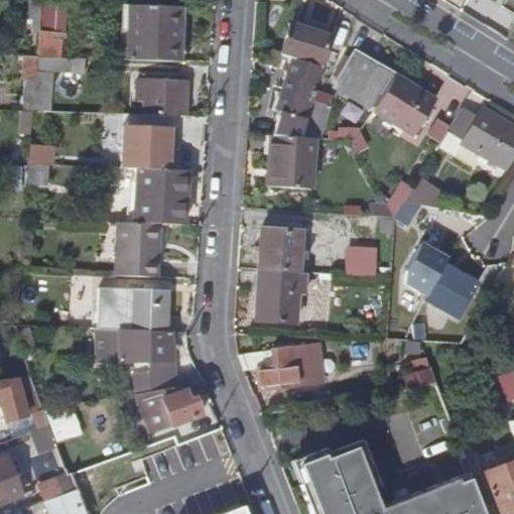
[(42,0),(33,0),(32,21),(40,21),(42,0)]
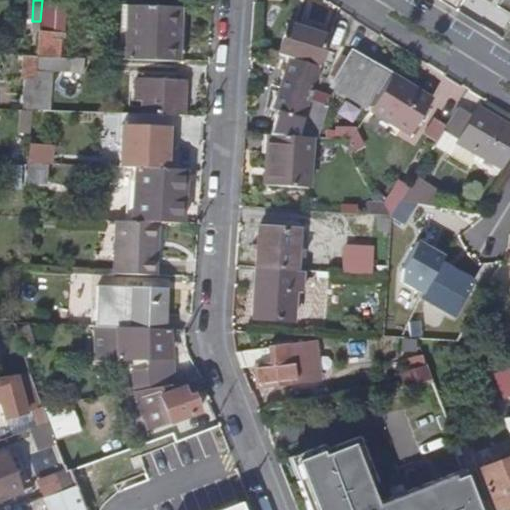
[(127,58),(178,60),(180,5),(130,3),(127,58)]
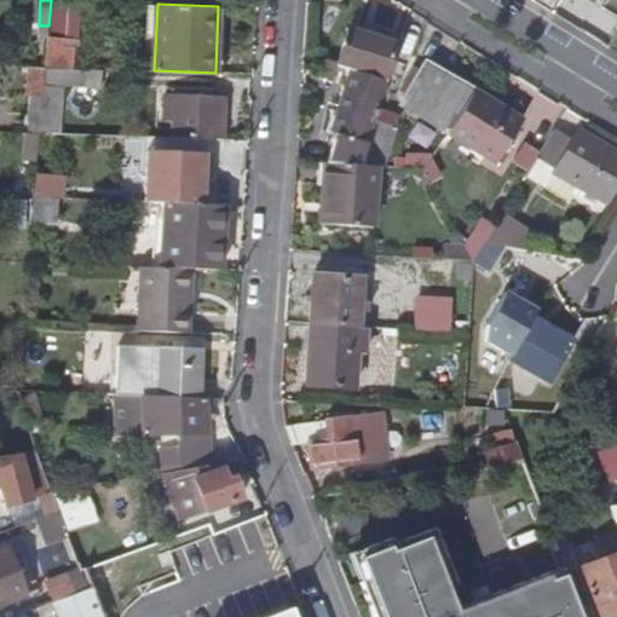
[(76,6),(58,5),(57,23),(75,24),(76,6)]
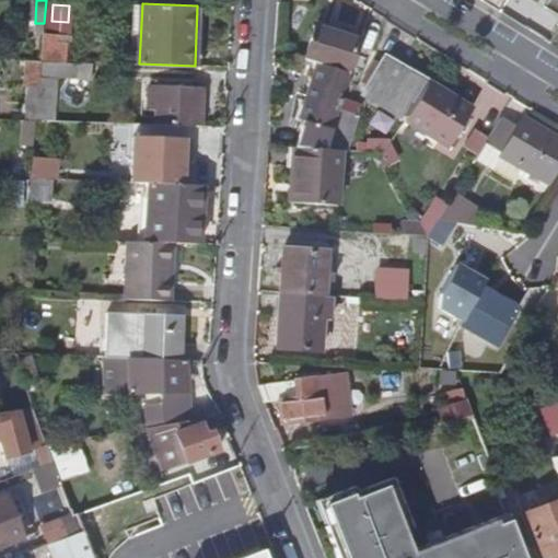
[(297,144),(328,147),(334,126),(343,96),(349,69),(360,36),(316,23),(306,58),(316,60),(300,118),(303,119),(297,144)]
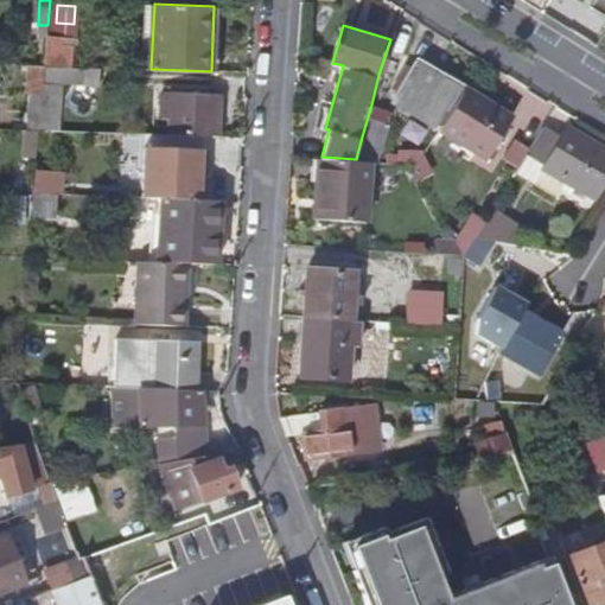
[(443,126),(466,86),(416,56),(396,88),(424,106),(420,112),(443,126)]
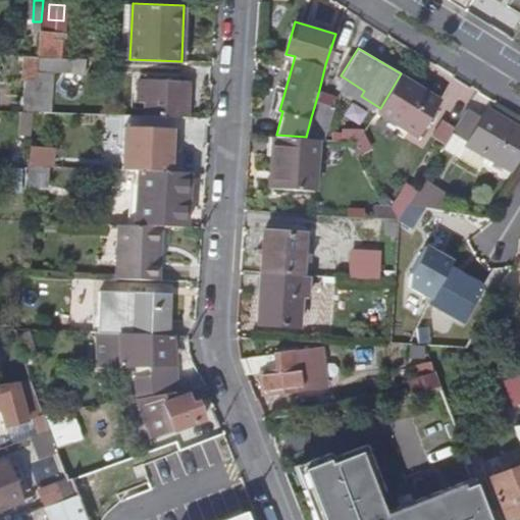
[(39,56),(29,56),(27,80),(37,80),(39,56)]
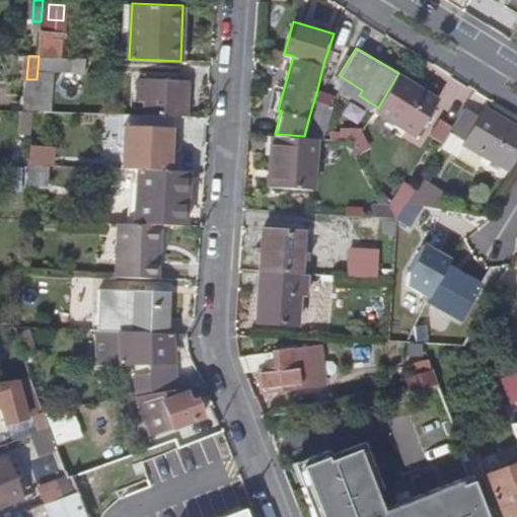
[(398,73),(378,107),(418,132),(439,98),(398,73)]
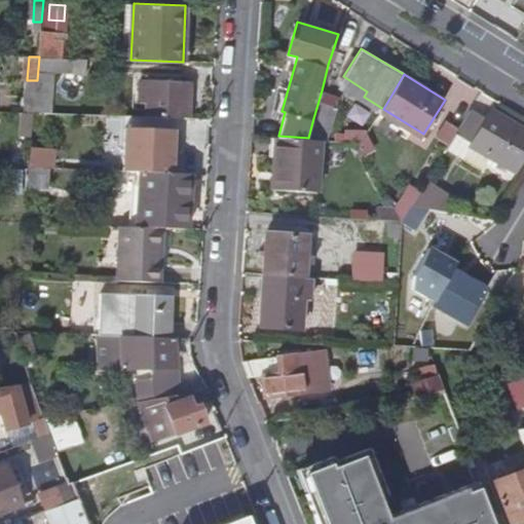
[(146,115),(189,117),(190,81),(147,80),(146,115)]
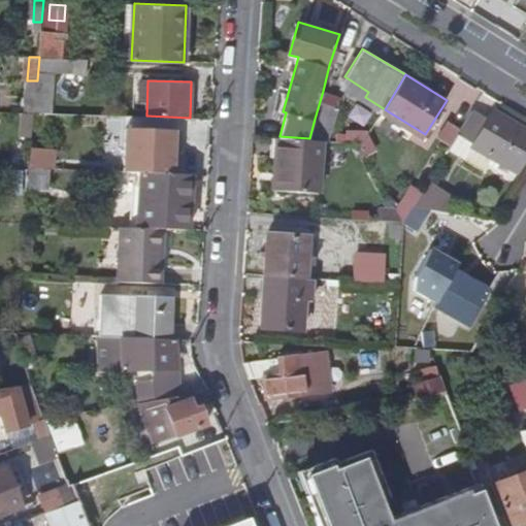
[(323,91),(315,119),(332,123),(339,96),(323,91)]
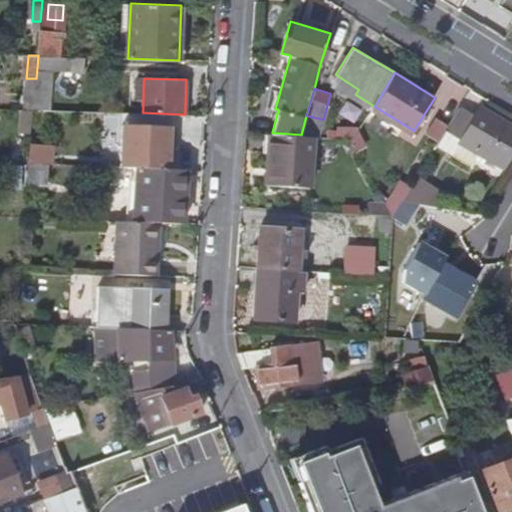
[(476,114),(460,105),(456,112),(446,129),(462,138),(453,153),(472,165),(481,150),(505,164),(511,153),(511,122),(483,104),(476,114)]
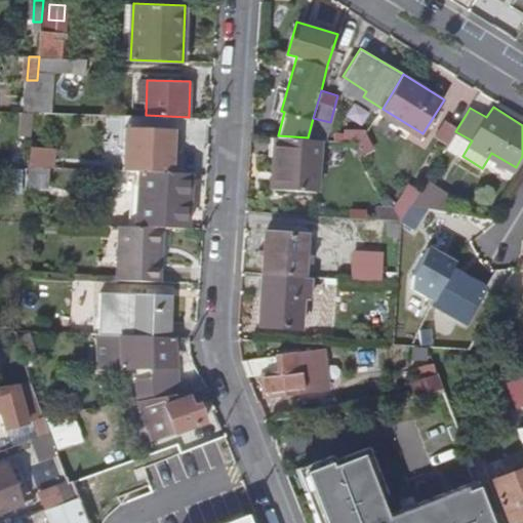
[(161,139),(160,168),(183,168),(183,160),(187,160),(188,121),(173,121),(172,139),(161,139)]
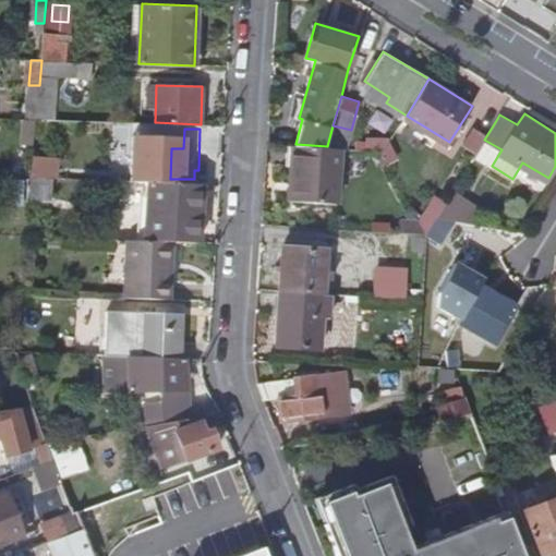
[(474,155),(492,166),(502,149),(484,140),(474,155)]
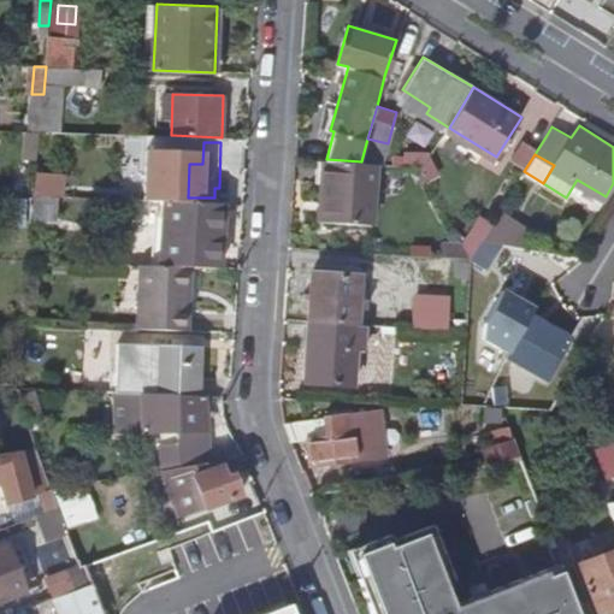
[(378,163),(361,161),(326,159),(325,159),(322,220),(375,224),(378,163)]
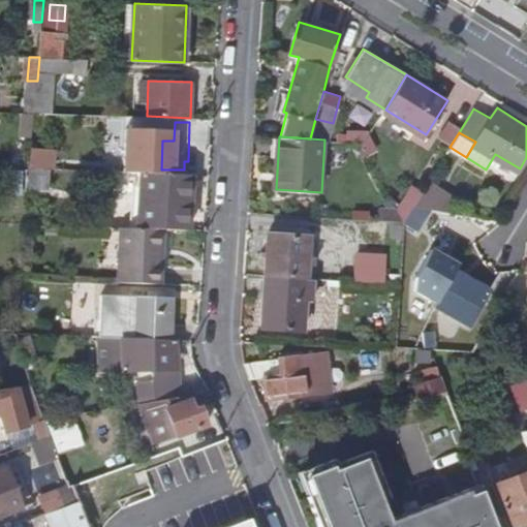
[(194,174),(143,172),(141,227),(162,228),(191,228),(194,174)]
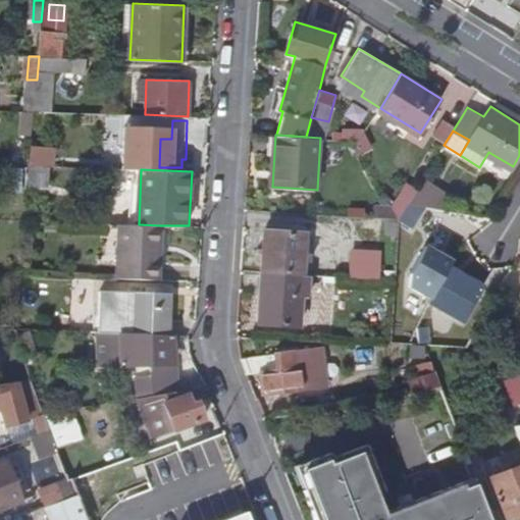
[(433,184),(424,176),(410,200),(431,203),(436,196),(429,191),(433,184)]
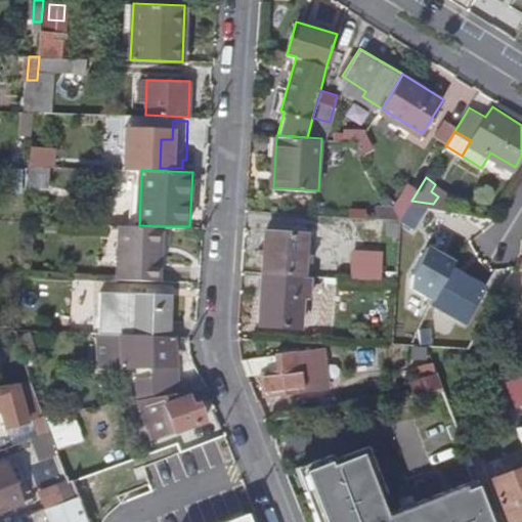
[(161,226),(139,225),(120,224),(119,278),(160,279),(161,226)]
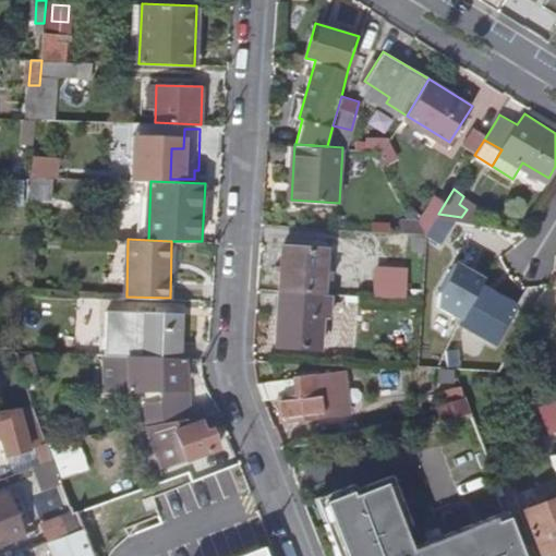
[(279,290),(324,293),(327,248),(282,245),(279,290)]
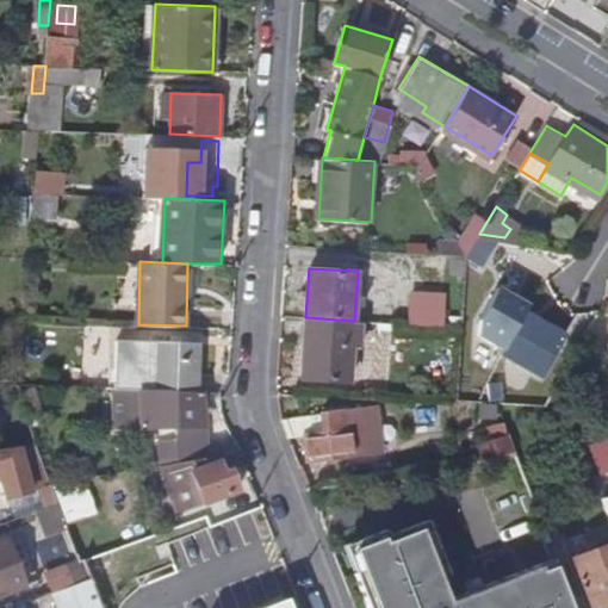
[(448,328),(448,293),(413,293),(413,327),(448,328)]
